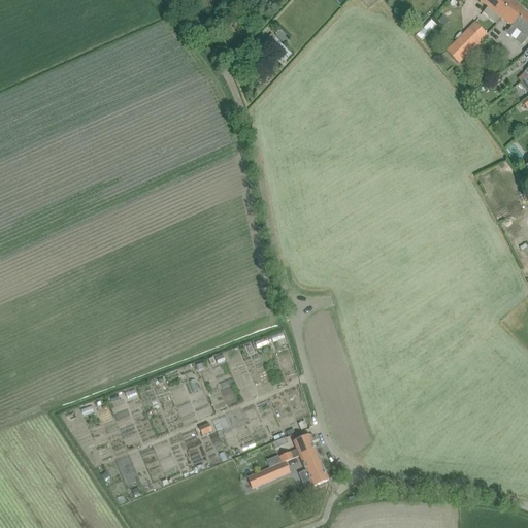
[(500,18),(501,19),(508,10),(510,12),(517,4),(512,0),(479,0),(487,7),(483,12),(495,24),(500,18)]
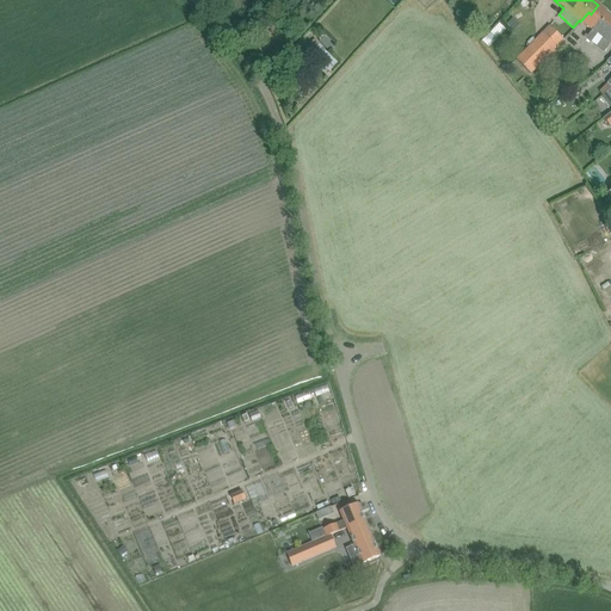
[(588,12),(580,22),(592,31),(587,36),(586,35),(584,37),(591,42),(597,35),(602,39),(596,47),(603,53),(610,43),(610,16),(606,12),(598,5),(591,14),(588,12)]
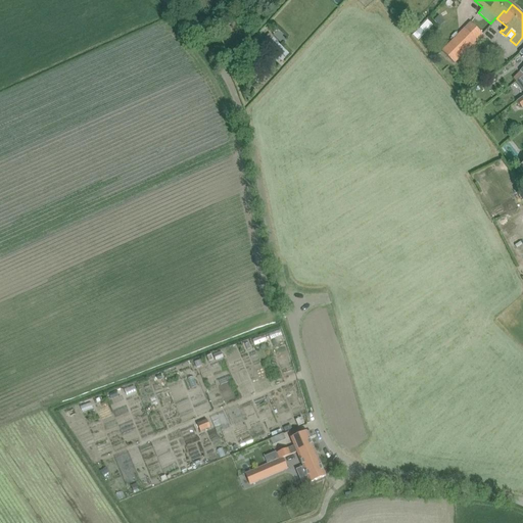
[(471,21),(457,37),(468,48),(482,34),(471,21)]
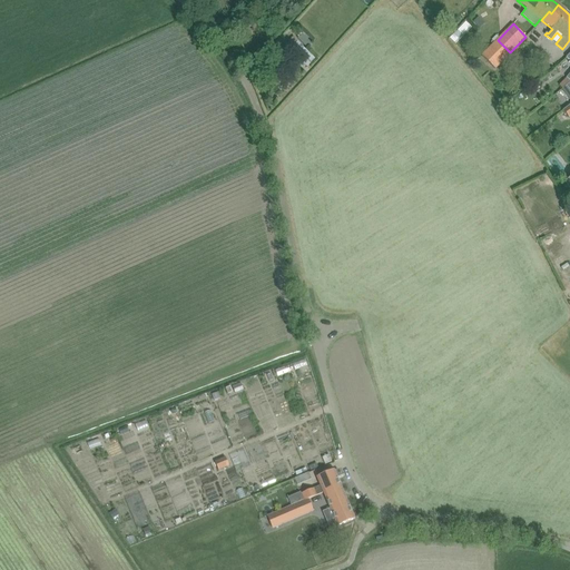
[(297,38),(306,48),(312,42),(302,33),(297,38)]
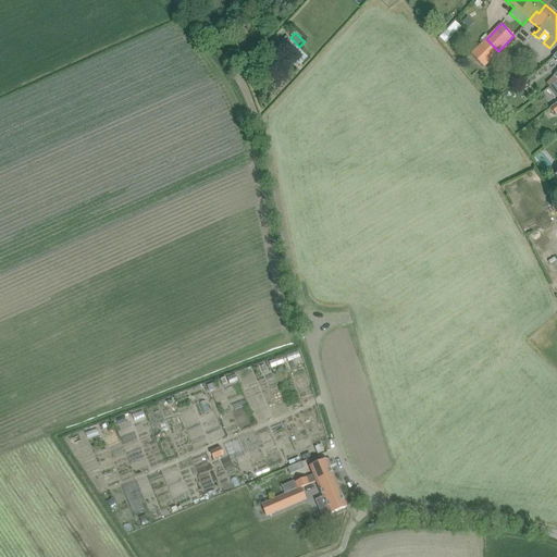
[(277,44),(300,65),(309,58),(286,35),(277,44)]
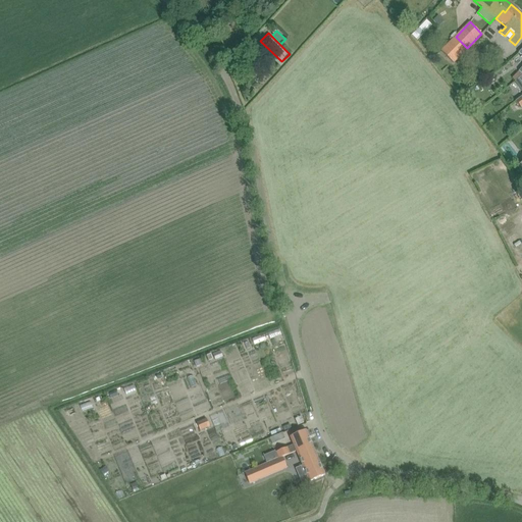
[(467,48),(456,37),(441,51),(453,62),(467,48)]
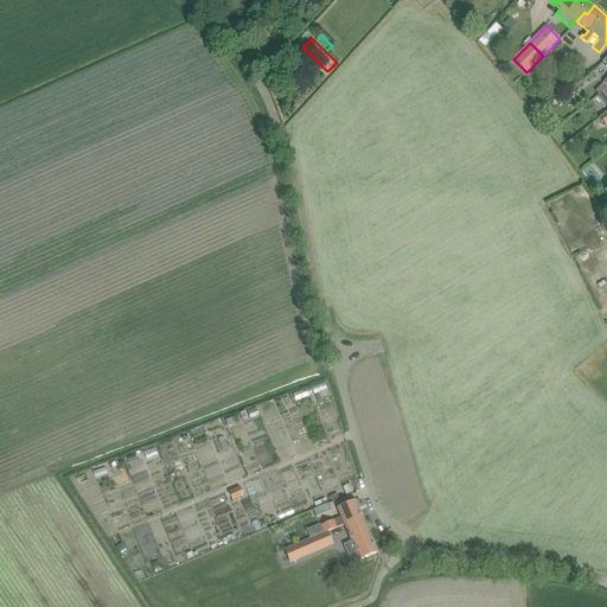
[(606,112),(600,117),(601,120),(596,125),(600,129),(606,123),(606,112)]
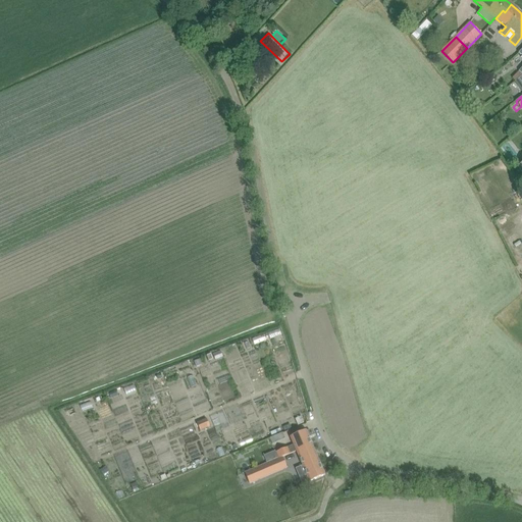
[(301,416),(295,419),(297,425),(303,422),(301,416)]
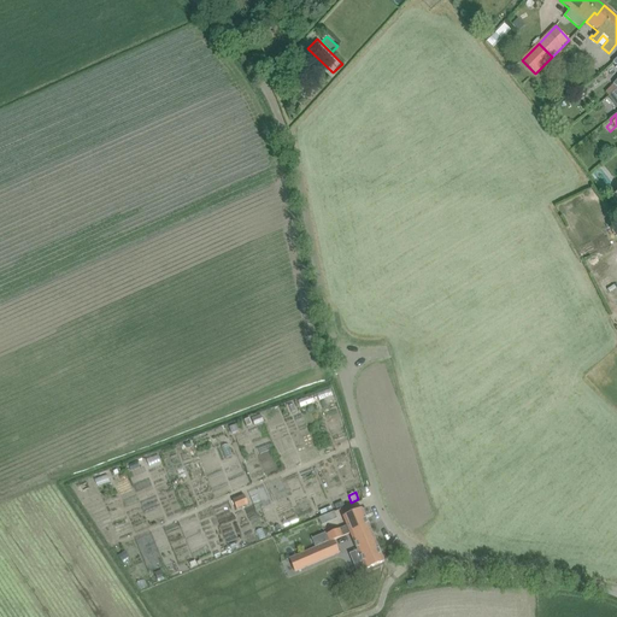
[(231,500),(236,510),(247,505),(242,494),(231,500)]
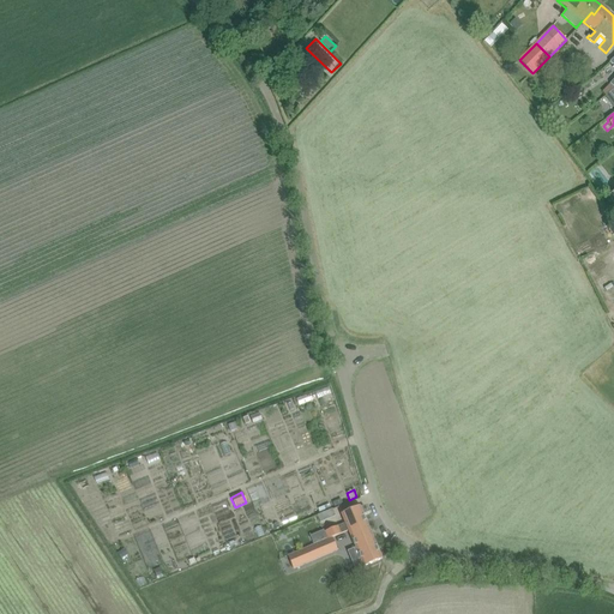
[(331,537),(333,536),(366,522),(360,506),(341,515),(344,523),(323,533),(326,540),(331,537)]
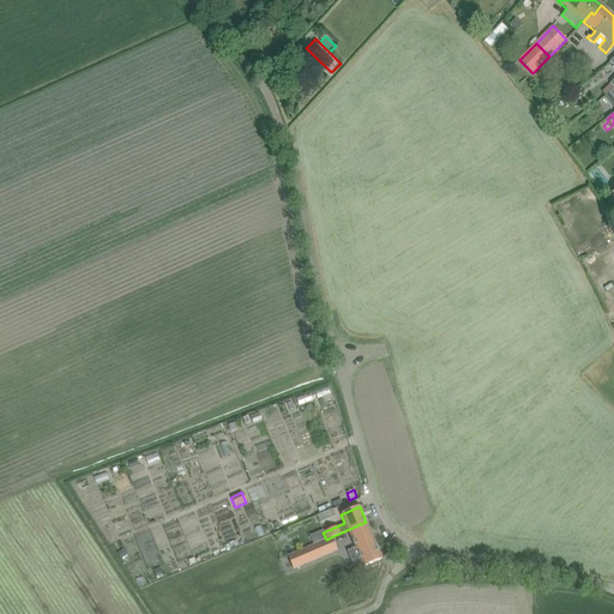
[(367,523),(348,531),(350,536),(350,537),(351,539),(354,546),(355,548),(362,565),(363,567),(381,559),(373,539),(369,529),(367,523)]
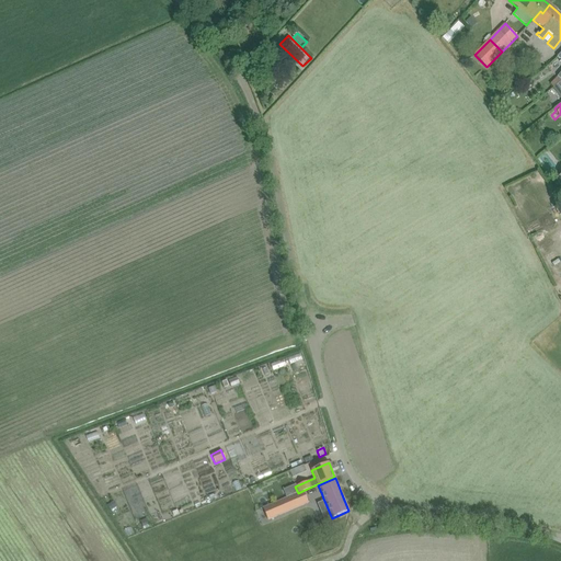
[(308,503),(302,491),(298,493),(262,507),(267,519),(308,503)]
